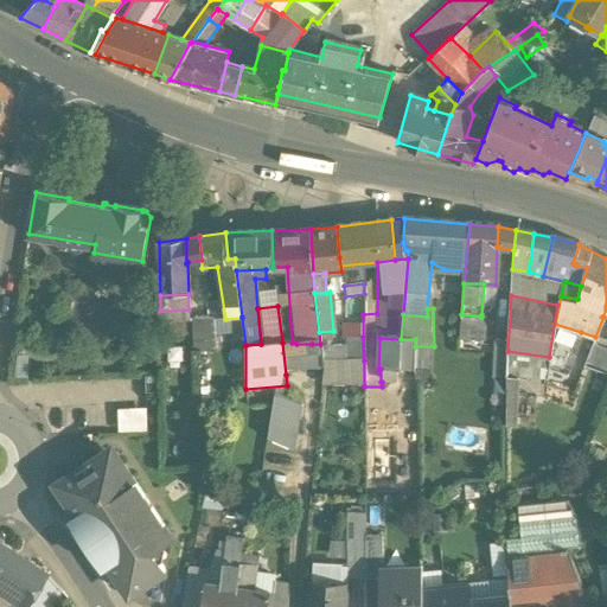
[(481,317),(461,314),(459,340),(503,343),(504,315),(481,314),(481,317)]
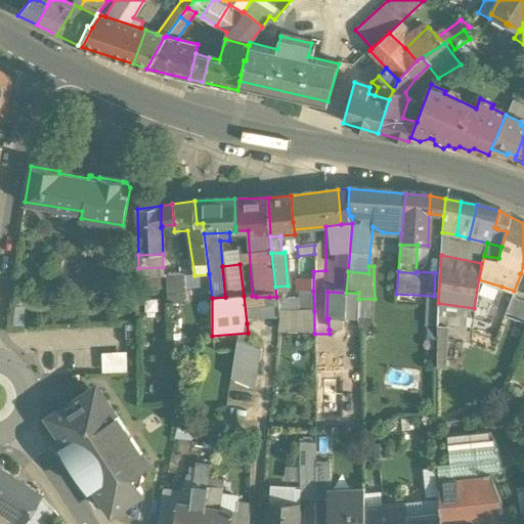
[(185,274),(168,275),(169,304),(186,304),(185,274)]
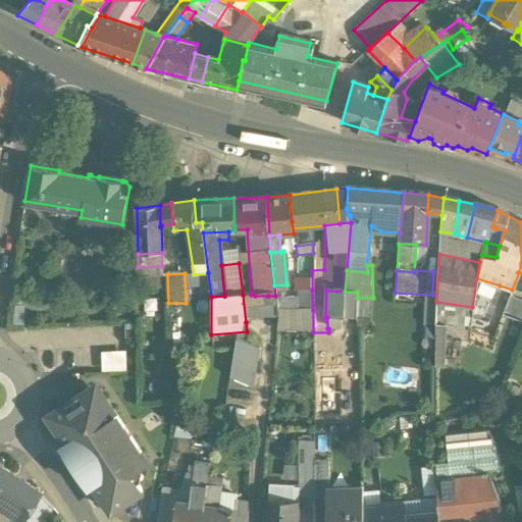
[(500,285),(477,278),(472,307),(470,326),(471,326),(472,317),(485,321),(488,320),(500,285)]
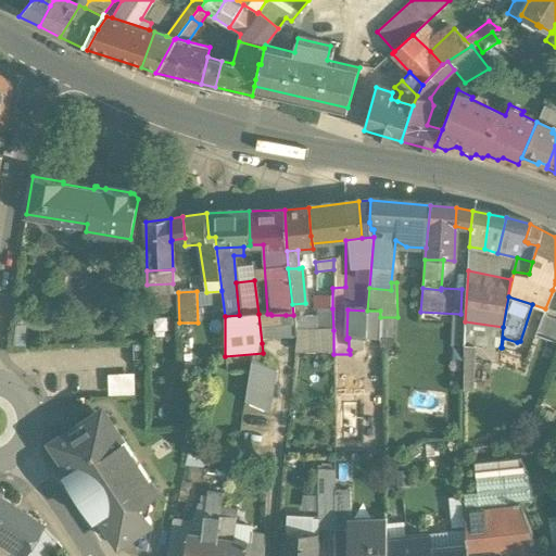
[(333,330),(332,308),(316,308),(317,330),(333,330)]
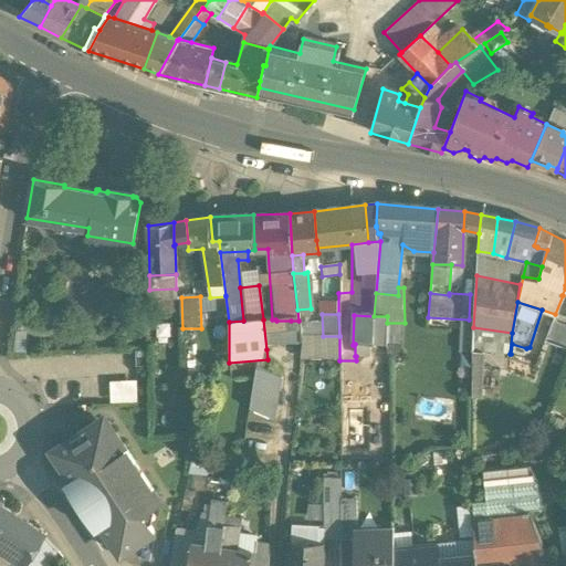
[(387,345),(387,323),(387,316),(374,316),(354,315),(353,345),(355,344),(369,345),(387,345)]
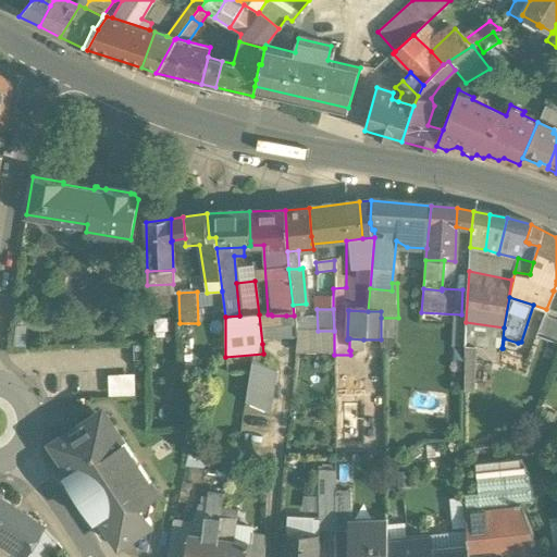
[(296,343),(294,316),(286,316),(272,316),(271,314),(268,314),(259,314),(262,344),(296,343)]
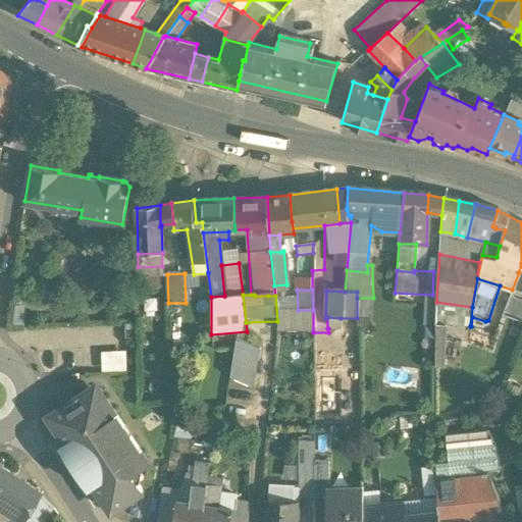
[(521,301),(511,297),(505,313),(521,319),(521,301)]
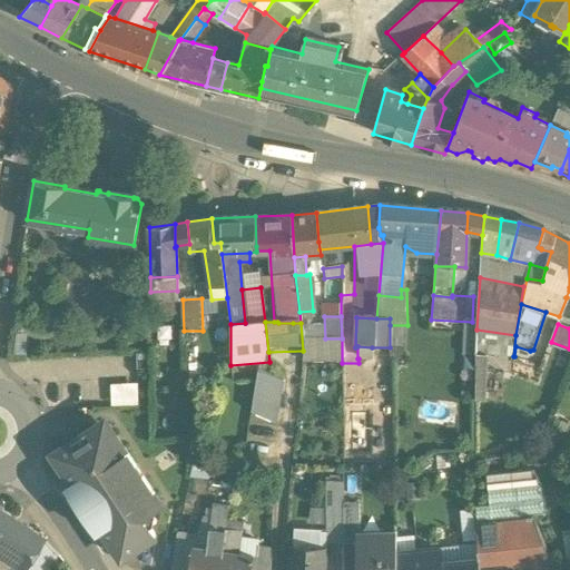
[(516,335),(477,330),(475,353),(513,356),(516,335)]
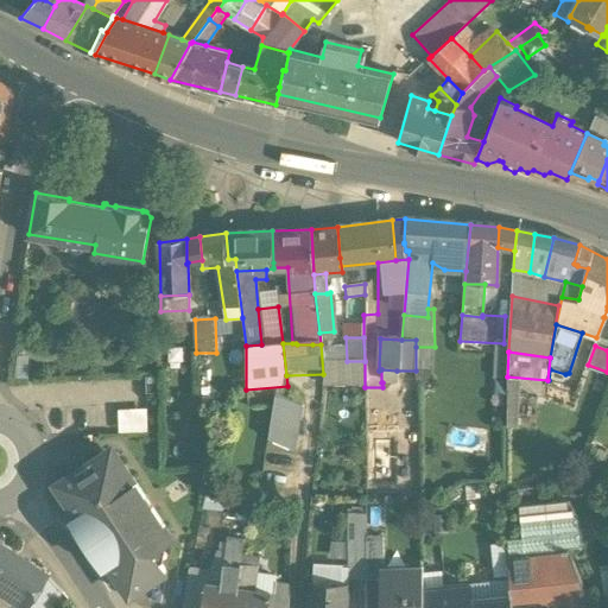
[(365,361),(347,361),(335,361),(336,387),(365,387),(365,361)]
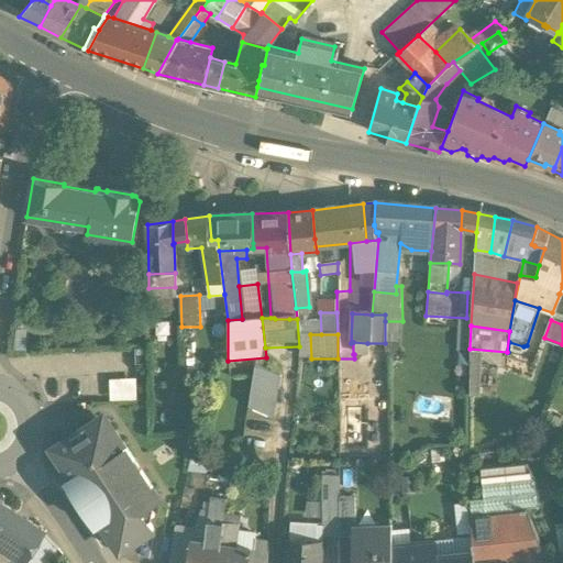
[(367,343),(353,342),(353,354),(354,354),(367,354),(367,343)]
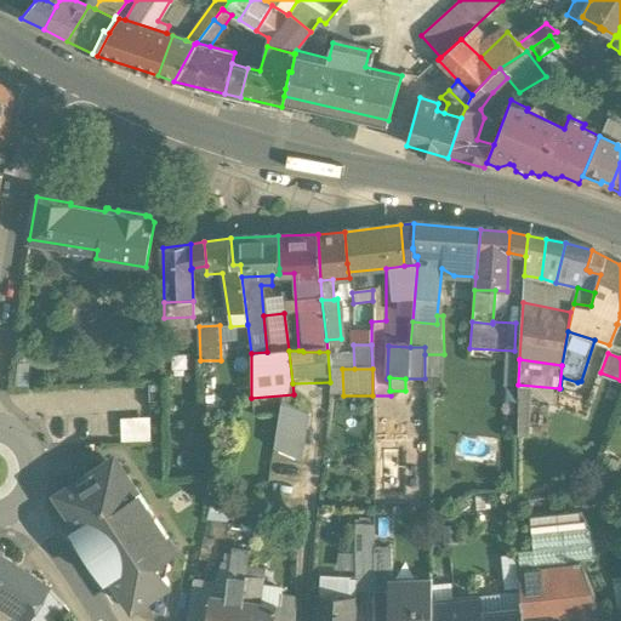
[(425,379),(405,379),(405,391),(425,392),(425,379)]
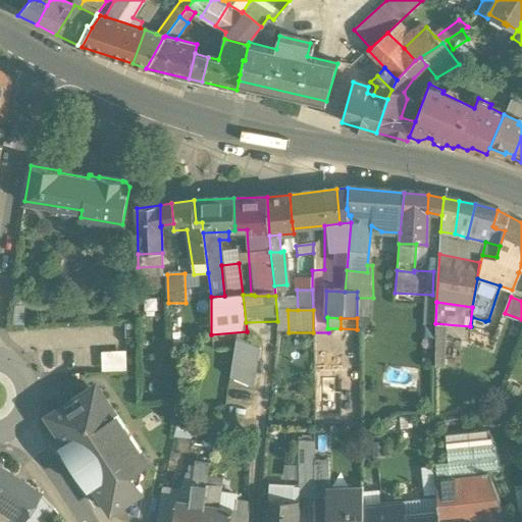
[(258,349),(236,345),(229,381),(252,386),(258,349)]
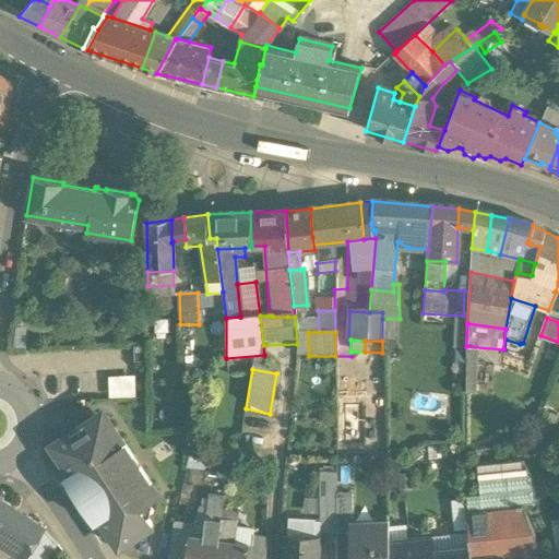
[(94,419),(51,449),(72,478),(73,478),(81,490),(79,492),(88,508),(92,506),(99,518),(98,519),(119,548),(152,526),(140,507),(157,495),(114,429),(105,436),(94,419)]
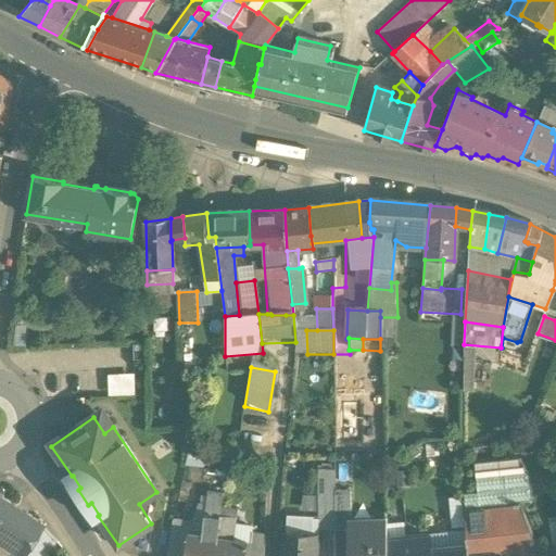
[(463,494),(464,508),(530,502),(528,474),(518,459),(474,464),(477,492),(463,494)]
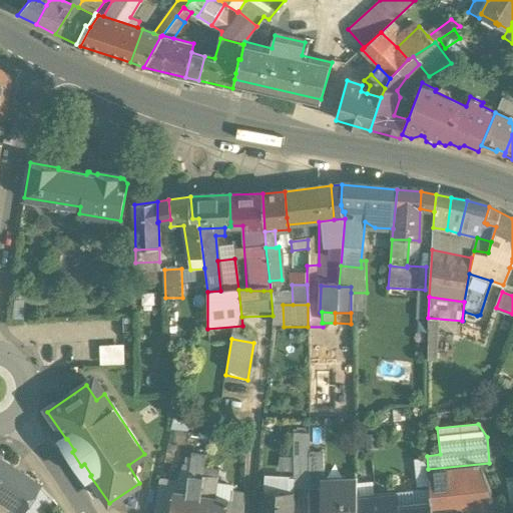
[(293,476),(293,491),(309,490),(309,454),(309,435),(293,435),(293,476)]
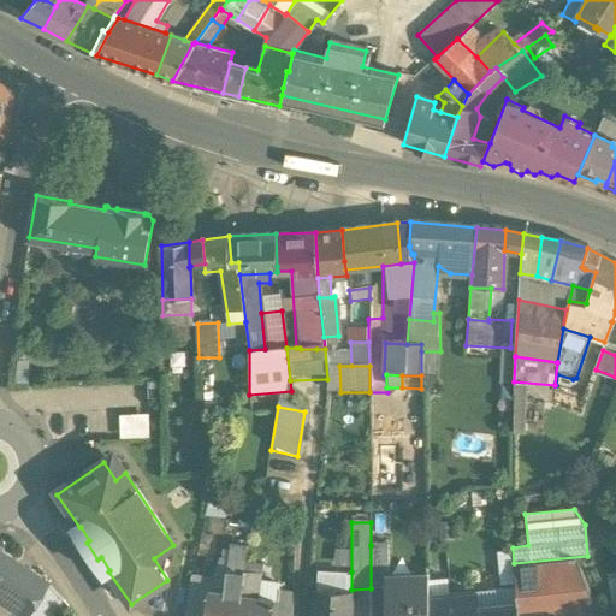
[(247,545),(237,544),(235,569),(243,570),(247,545)]
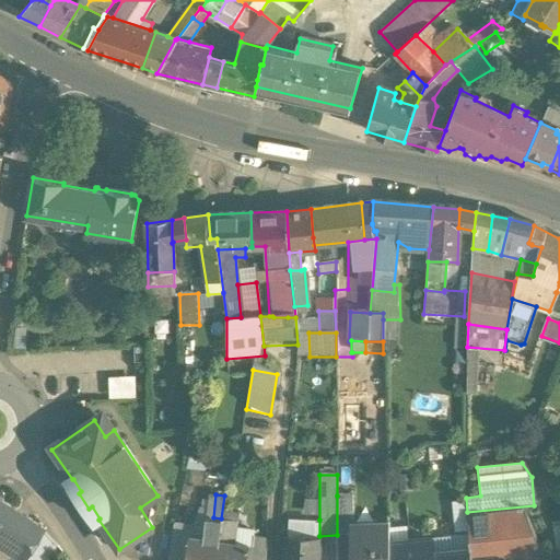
[(352,494),(337,496),(337,535),(350,535),(350,529),(353,529),(352,494)]
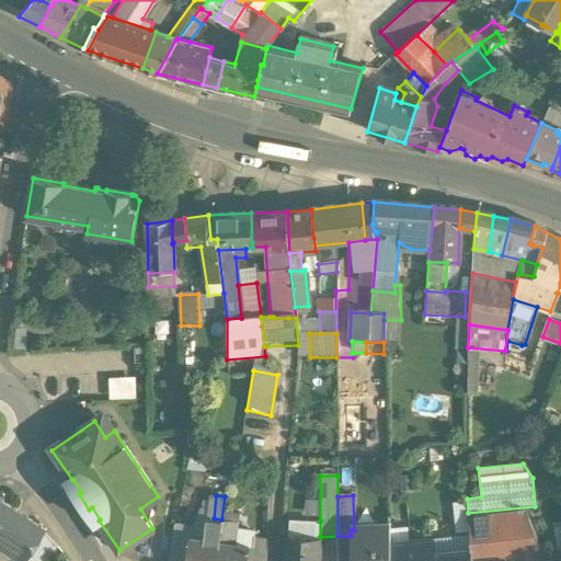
[(39,529),(0,503),(0,546),(21,559),(39,529)]
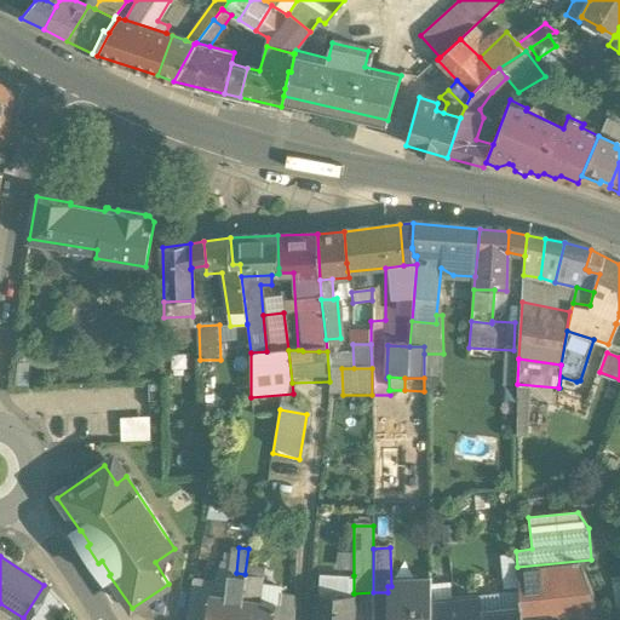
[(579,563),(517,569),(520,592),(521,608),(522,619),(579,619),(601,618),(579,563)]
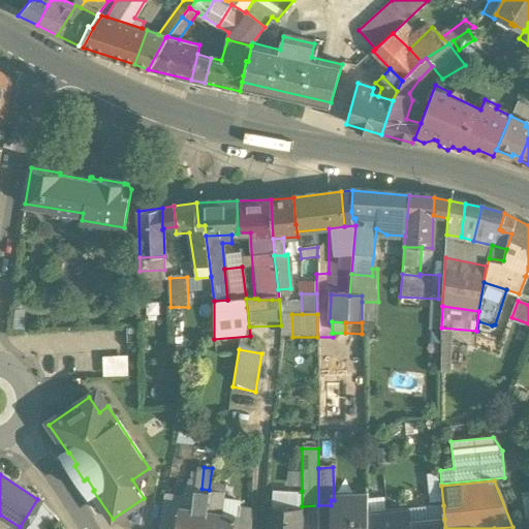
[(201,489),(195,489),(192,510),(207,512),(209,490),(201,489)]
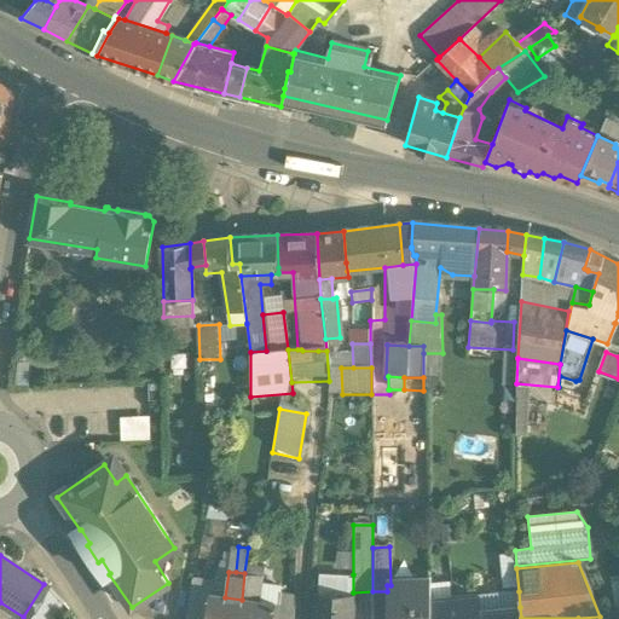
[(262,576),(244,573),(242,600),(259,602),(262,576)]
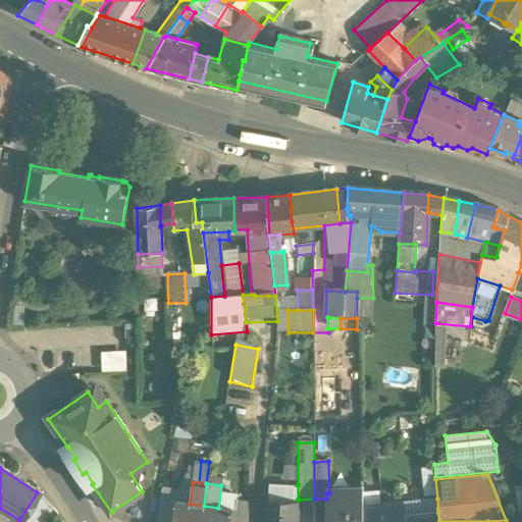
[(261,498),(298,500),(298,484),(262,483),(261,498)]
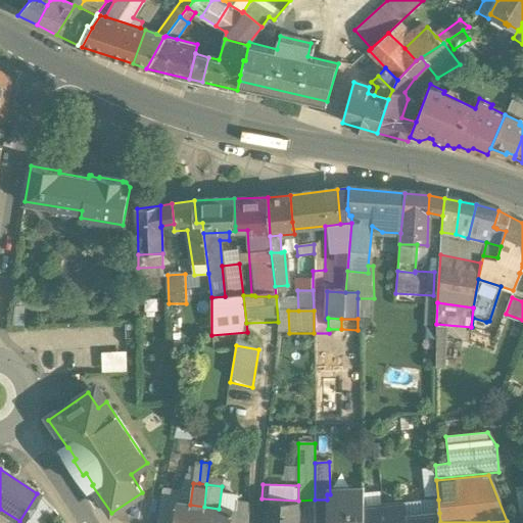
[(330,494),(327,494),(327,500),(328,522),(364,522),(364,493),(330,494)]
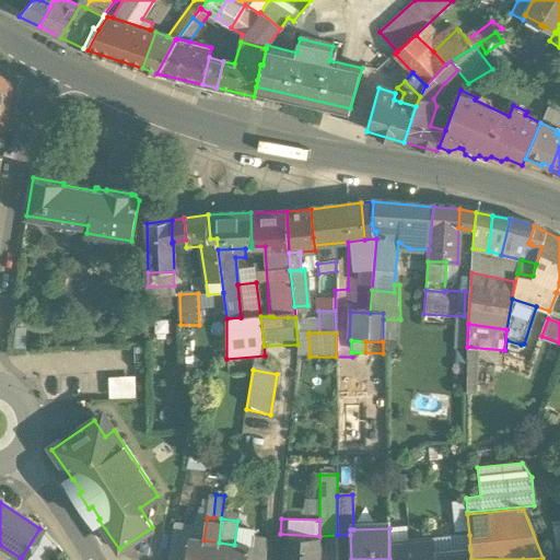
[(318,559),(319,536),(280,534),(279,559),(318,559)]
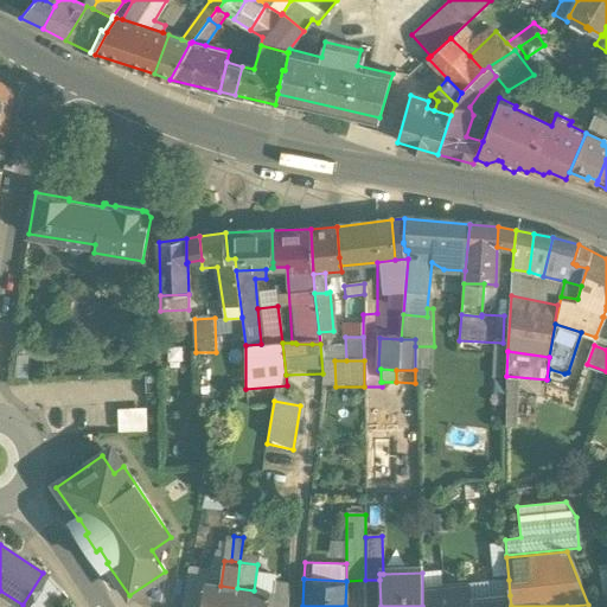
[(509,580),(467,585),(470,600),(510,595),(509,580)]
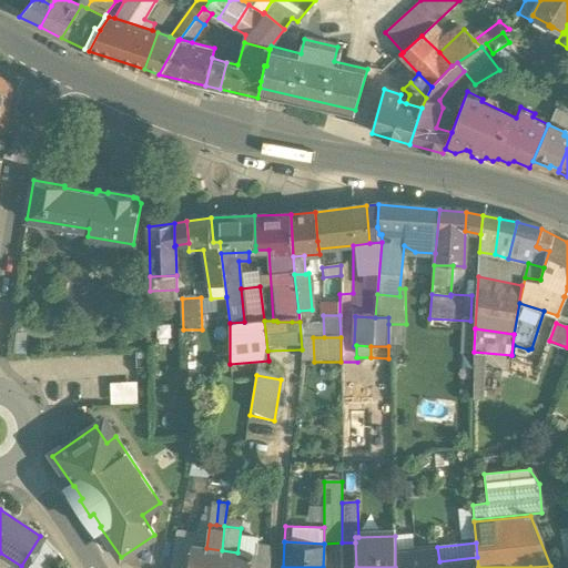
[(189,567),(192,546),(174,544),(169,567),(189,567)]
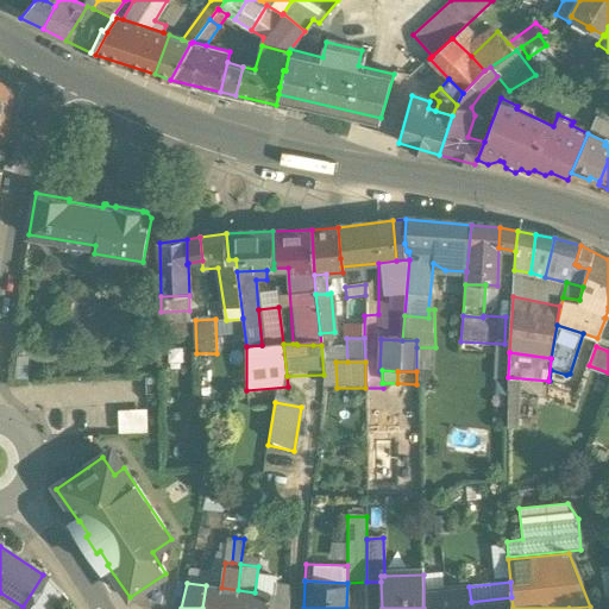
[(221,588),(206,585),(202,608),(234,608),(238,590),(221,588)]
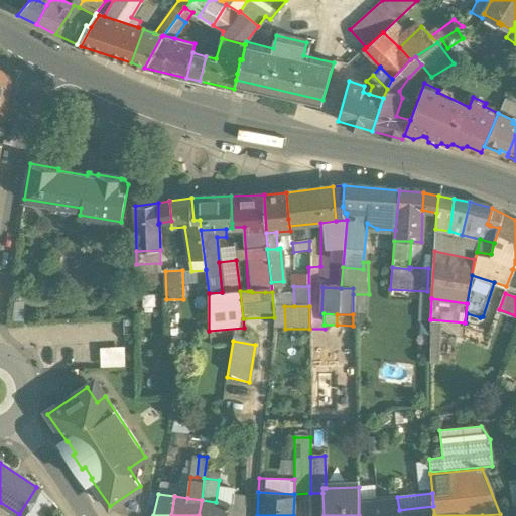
[(397,497),(376,499),(377,515),(397,515),(397,510),(399,510),(397,497)]
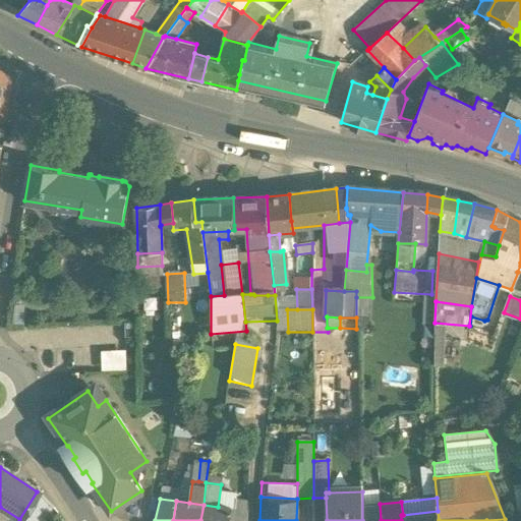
[(231,504),(231,508),(229,520),(246,520),(247,505),(231,504)]
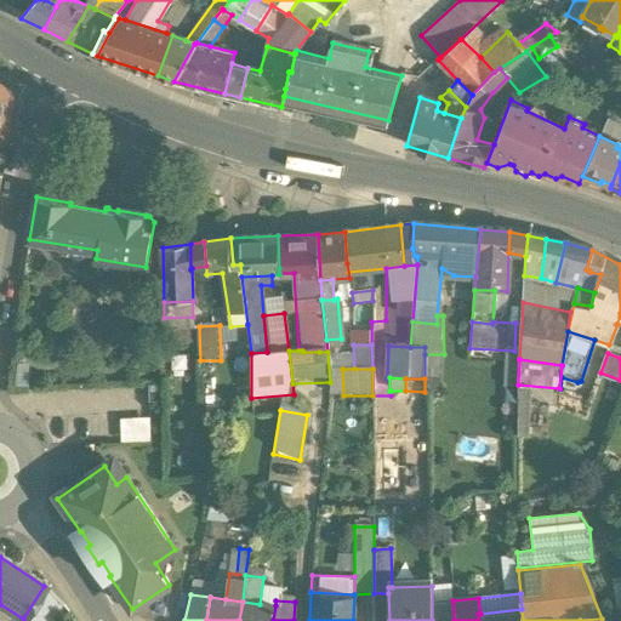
[(260,604),(243,602),(239,620),(273,620),(275,605),(260,604)]
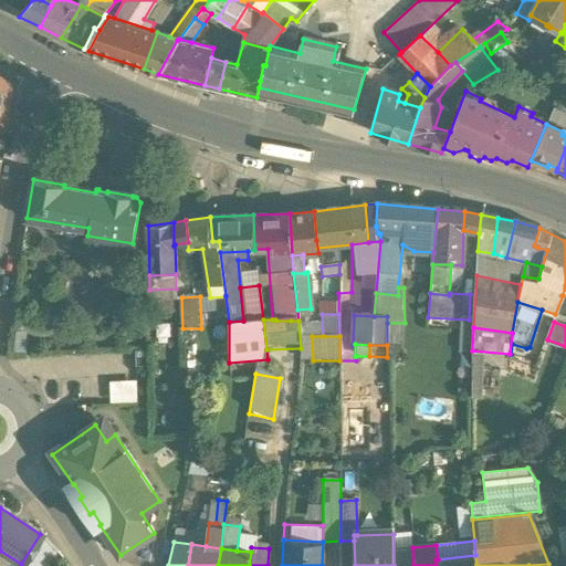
[(438,559),(436,559),(436,565),(477,565),(475,555),(438,559)]
